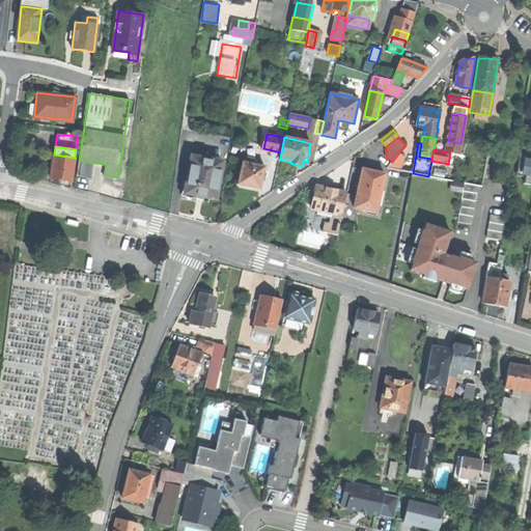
[(407,157),(399,152),(392,162),(387,168),(401,171),(407,157)]
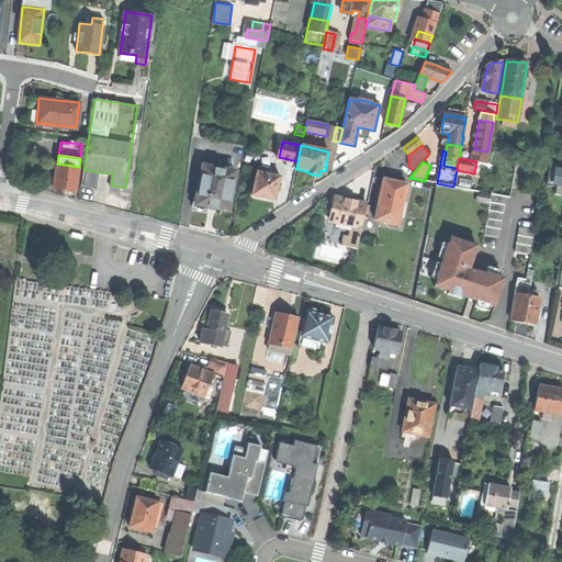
[(65,190),(76,191),(79,167),(57,164),(54,188),(65,190)]
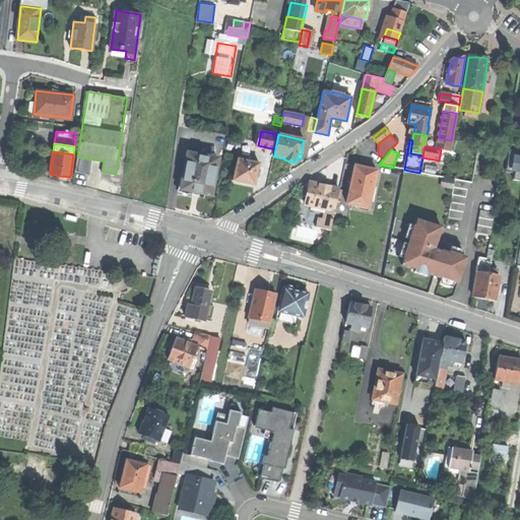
[(200,192),(211,194),(217,158),(188,152),(183,178),(181,189),(192,191),(200,192)]
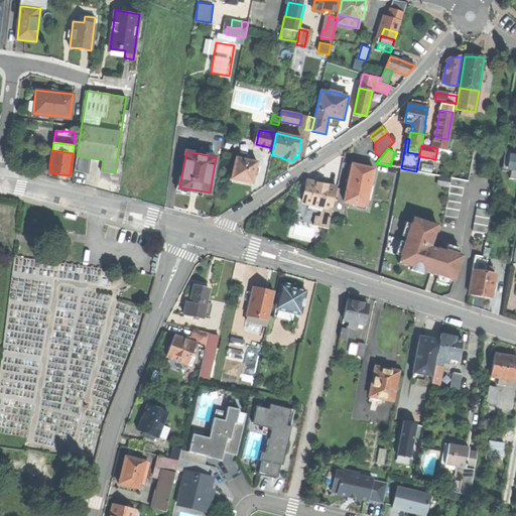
[(515,153),(505,151),(504,161),(514,162),(513,171),(511,171),(511,172),(510,178),(515,179),(515,153)]
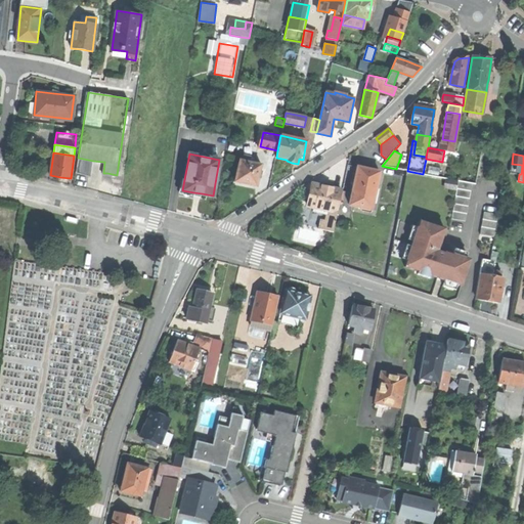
[(91,176),(93,161),(78,158),(76,174),(91,176)]
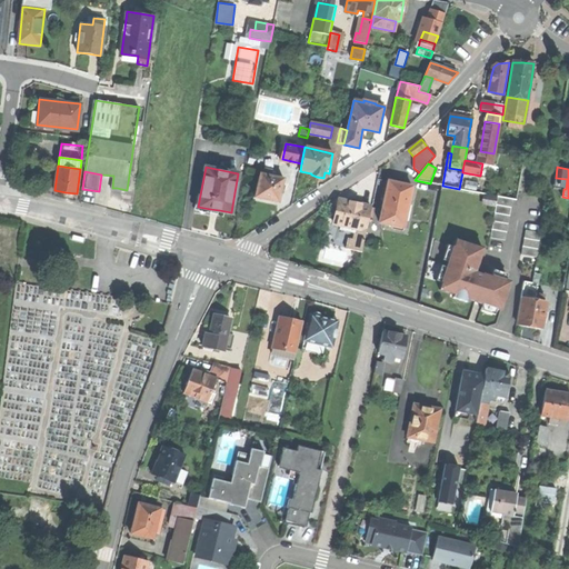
[(256,196),(279,200),(281,189),(283,177),(271,175),(262,172),(260,172),(256,196)]
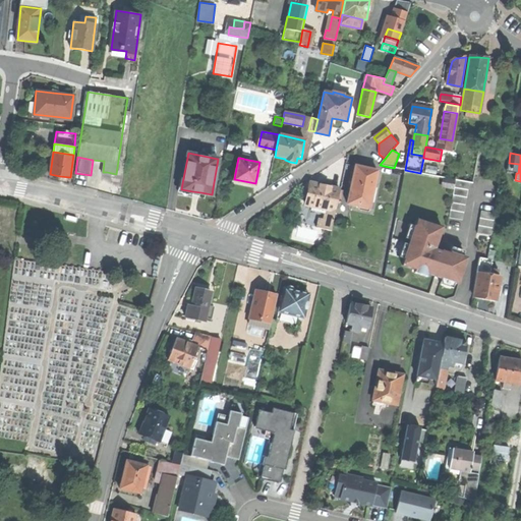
[(507,173),(516,174),(516,173),(518,173),(519,164),(509,163),(507,173)]
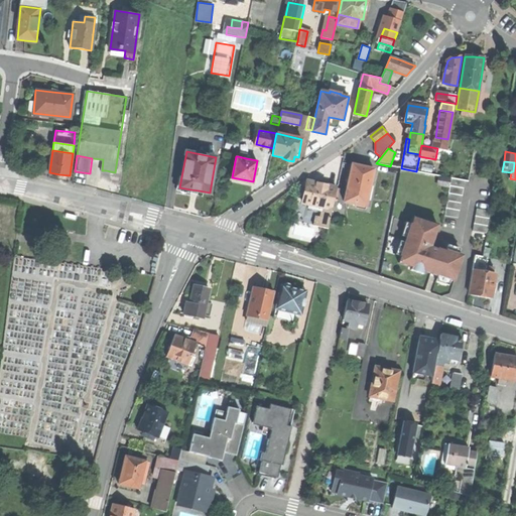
[(365,167),(352,164),(347,188),(359,191),(358,195),(365,196),(365,192),(369,194),(374,169),(365,167)]
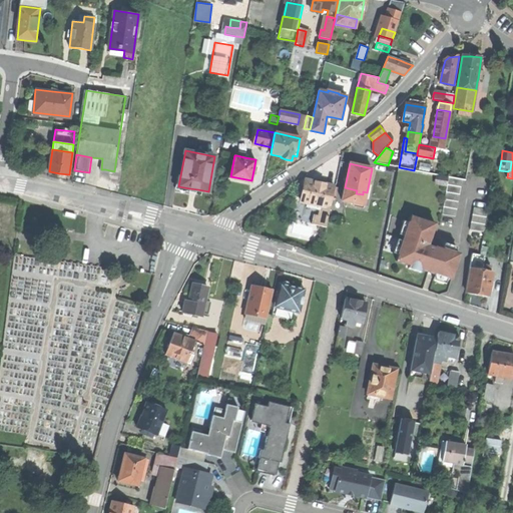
[(188,191),(189,188),(178,186),(180,175),(177,174),(174,189),(188,191)]
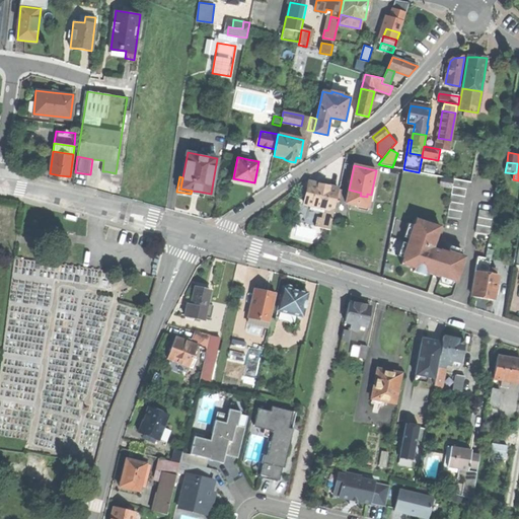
[(447,217),(460,219),(467,181),(454,179),(447,217)]
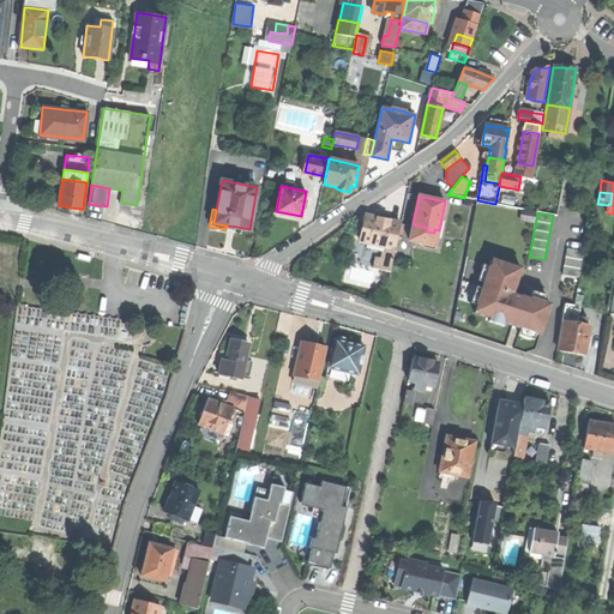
[(401,224),(366,216),(363,228),(360,241),(369,244),(381,246),(385,247),(396,250),(401,224)]
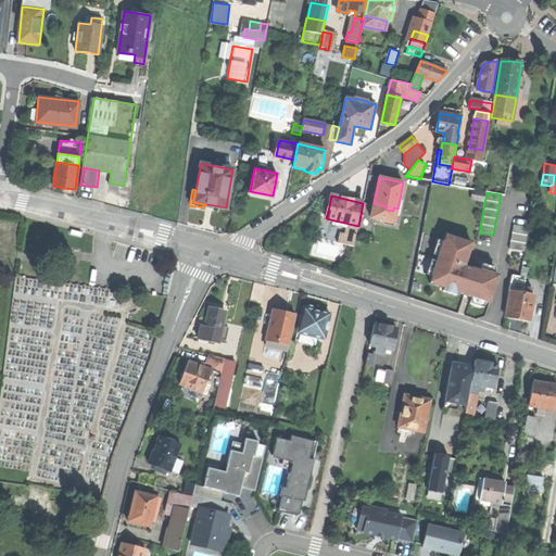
[(354,247),(358,226),(349,224),(346,235),(344,244),(354,247)]
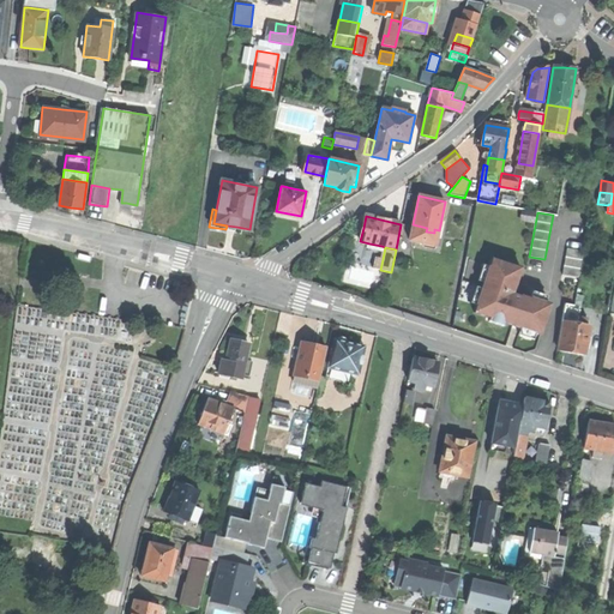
[(584,252),(567,248),(564,275),(579,278),(584,252)]
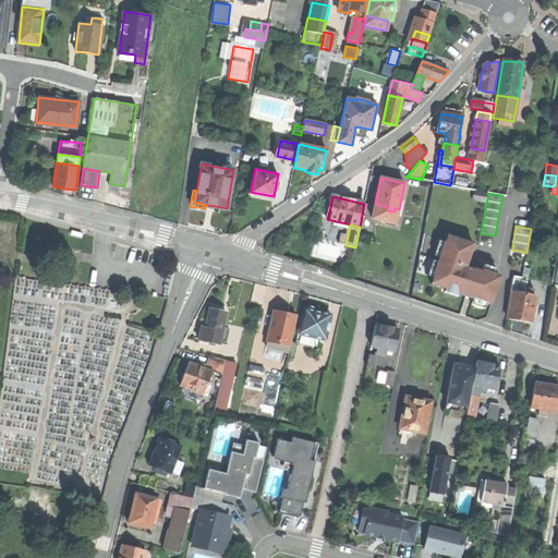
[(433,276),(431,284),(445,289),(444,292),(450,294),(457,296),(458,293),(465,295),(468,290),(474,291),(472,298),(492,304),(500,277),(473,268),(473,270),(465,268),(473,244),(447,235),(445,242),(446,242),(435,277),(433,276)]
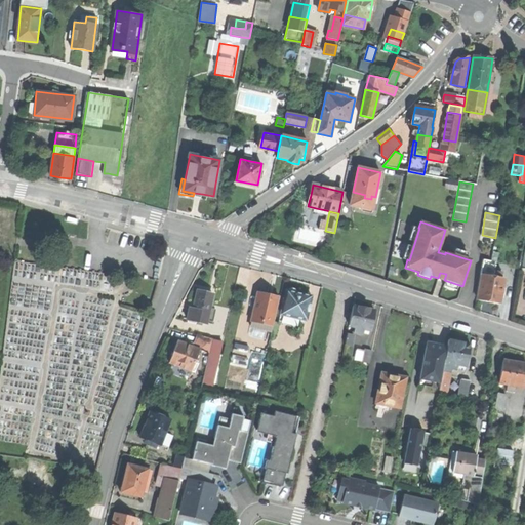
[(481,275),(482,275),(489,276),(491,260),(484,259),(481,275)]
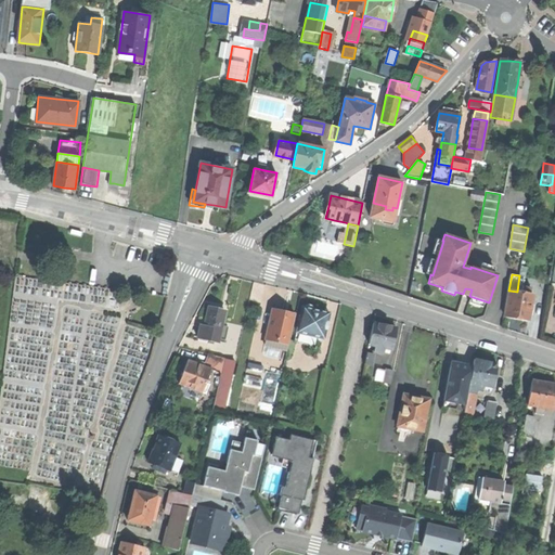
[(518,319),(529,321),(533,294),(530,294),(531,288),(524,287),(523,293),(517,292),(510,291),(506,317),(518,319)]
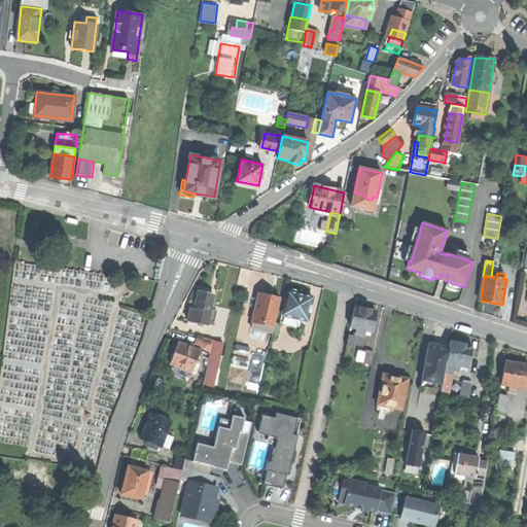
[(288,292),(282,316),(294,319),(307,322),(313,299),(305,296),(297,295),(299,293),(297,292),(295,291),(292,290),(290,291),(289,291),(289,292),(288,292)]
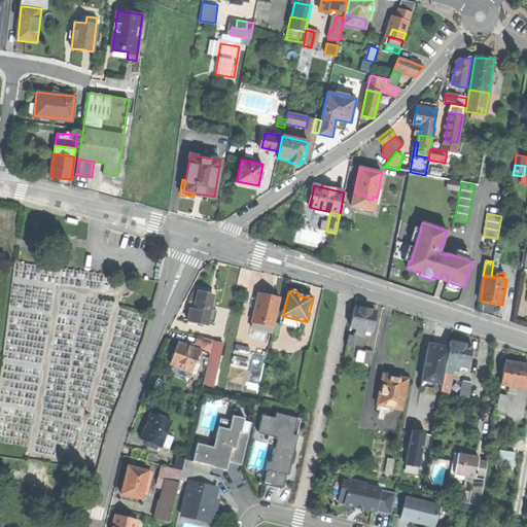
[(188,321),(208,324),(213,294),(199,291),(197,302),(196,310),(190,309),(188,321)]
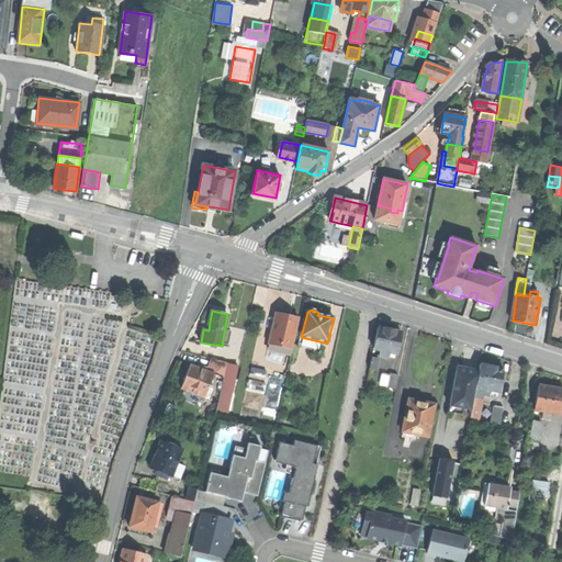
[(288,317),(276,315),(270,341),(279,343),(279,346),(293,349),(299,319),(288,317)]
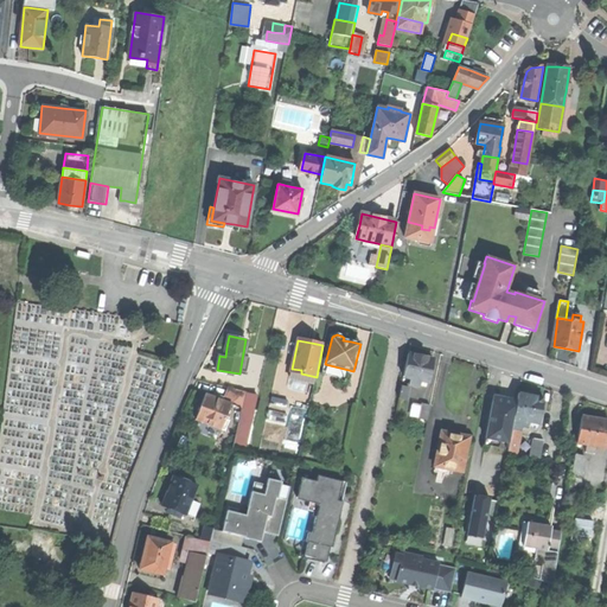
[(421,381),(428,383),(433,359),(421,357),(409,355),(403,377),(410,379),(421,381)]
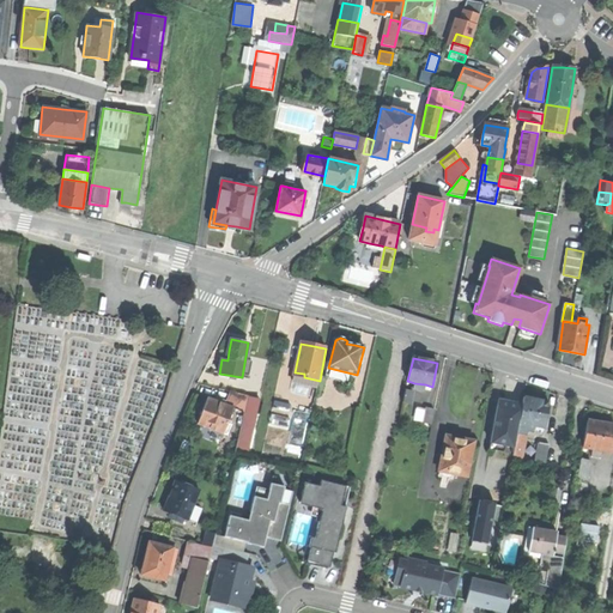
[(319,387),(320,381),(304,377),(304,374),(295,372),(292,381),(319,387)]
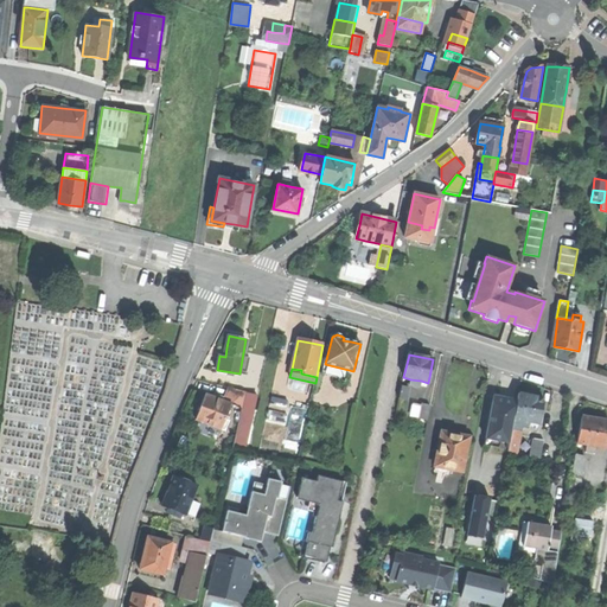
[(409,388),(402,387),(398,400),(406,401),(409,388)]
